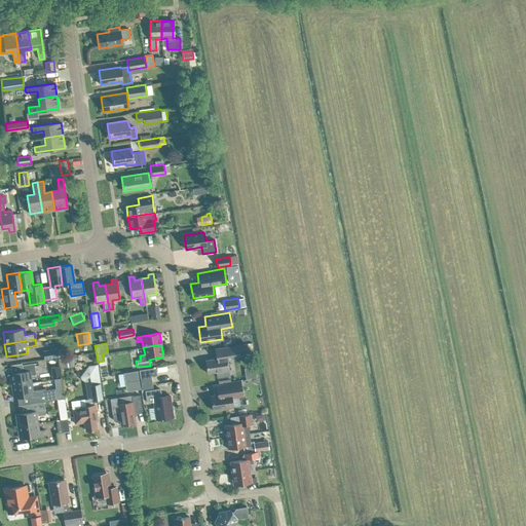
[(214,359),(204,360),(207,373),(216,372),(217,378),(229,376),(226,359),(233,358),(232,354),(247,352),(246,344),(215,349),(216,357),(214,357),(214,359)]
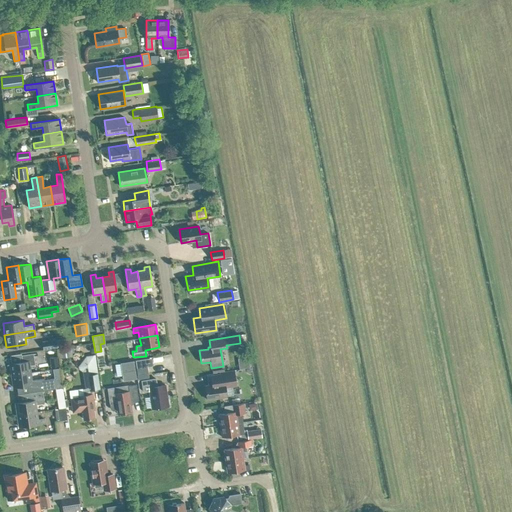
[(64,346),(62,338),(56,339),(41,341),(43,350),(57,347),(64,346)]
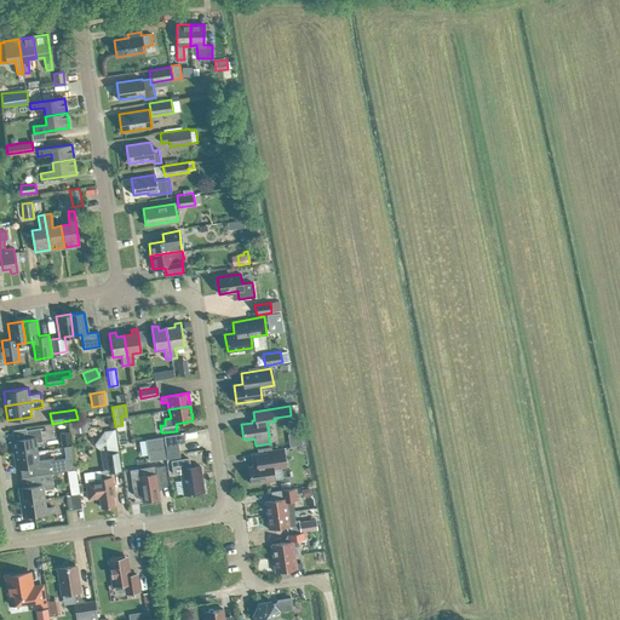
[(72,434),(87,431),(87,426),(90,426),(89,420),(70,424),(72,434)]
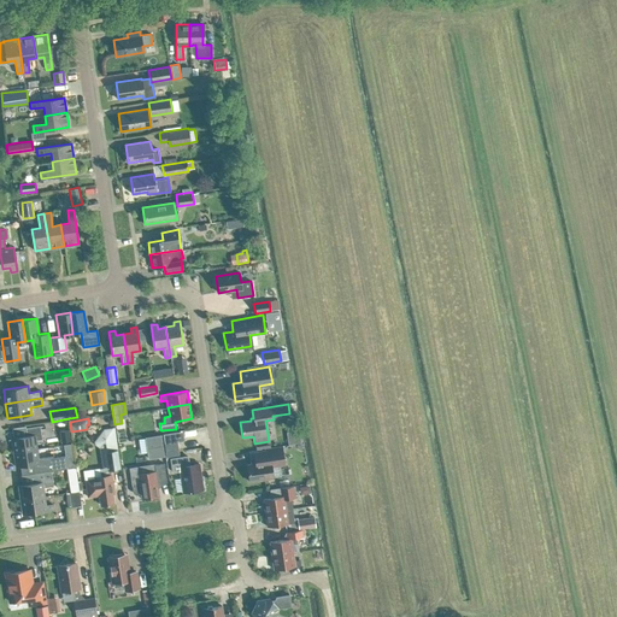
[(13,452),(36,448),(35,440),(42,439),(40,425),(25,428),(27,435),(11,438),(13,452)]
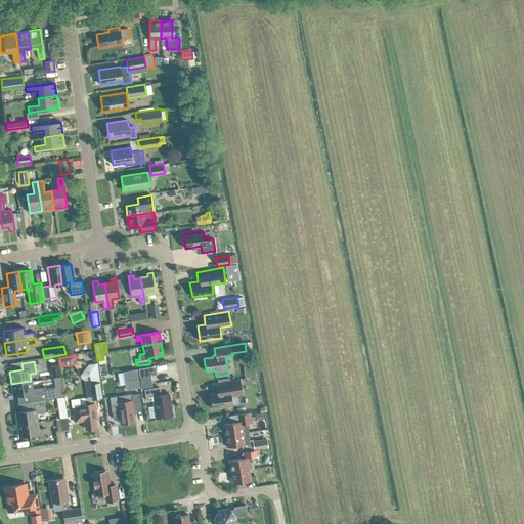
[(245,377),(256,376),(254,364),(244,366),(245,377)]
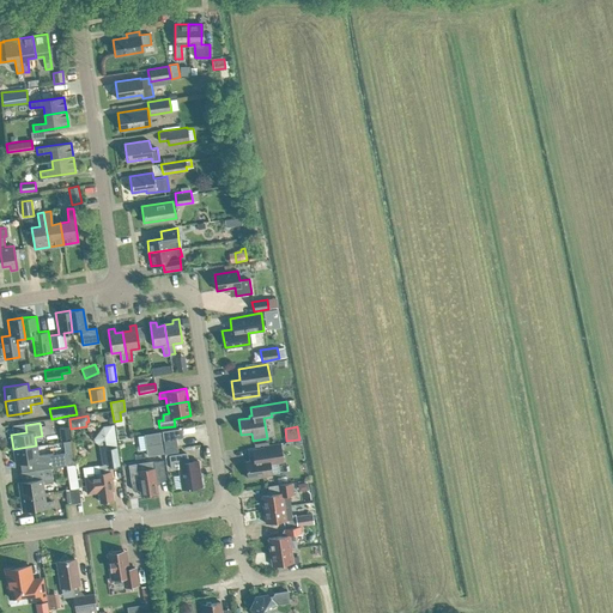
[(99,502),(114,501),(113,490),(114,490),(110,471),(109,471),(108,467),(120,466),(114,428),(107,429),(108,436),(104,436),(101,434),(98,435),(96,437),(96,441),(99,443),(102,455),(101,456),(101,459),(102,460),(103,465),(99,465),(101,473),(93,474),(93,475),(84,477),(86,495),(97,493),(99,502)]
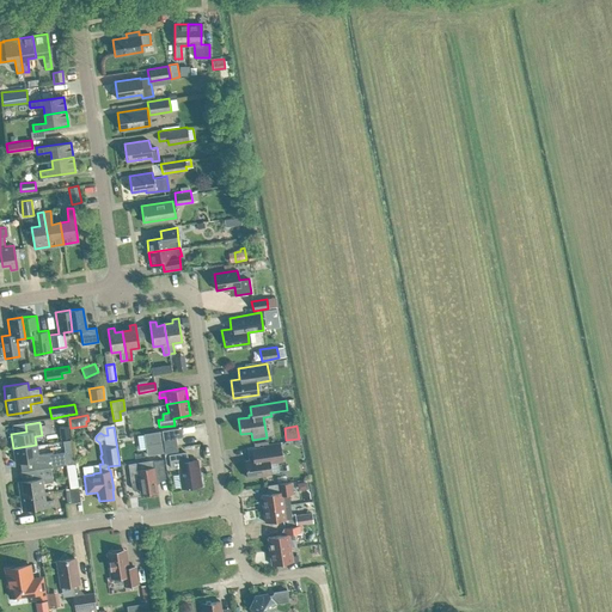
[(69,428),(61,429),(62,440),(71,439),(69,428)]
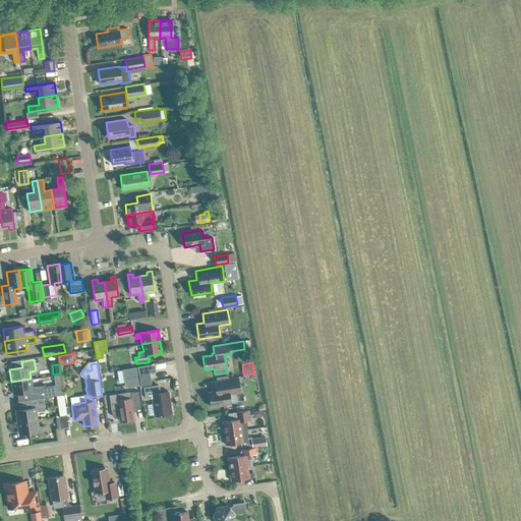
[(155,372),(154,364),(137,366),(139,381),(151,379),(150,372),(155,372)]
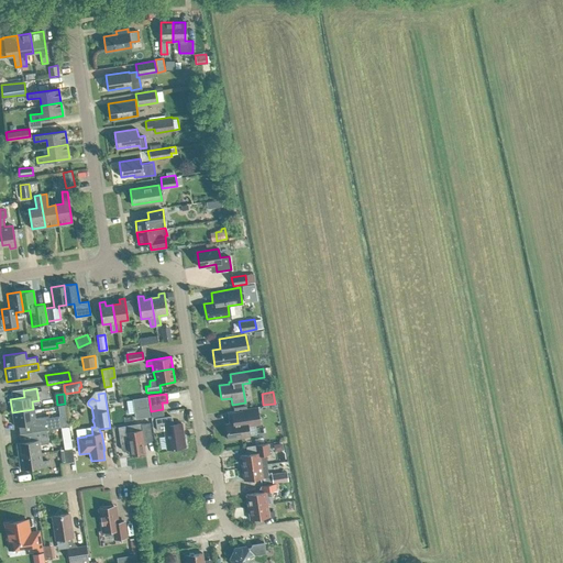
[(147,396),(132,398),(135,418),(151,416),(147,396)]
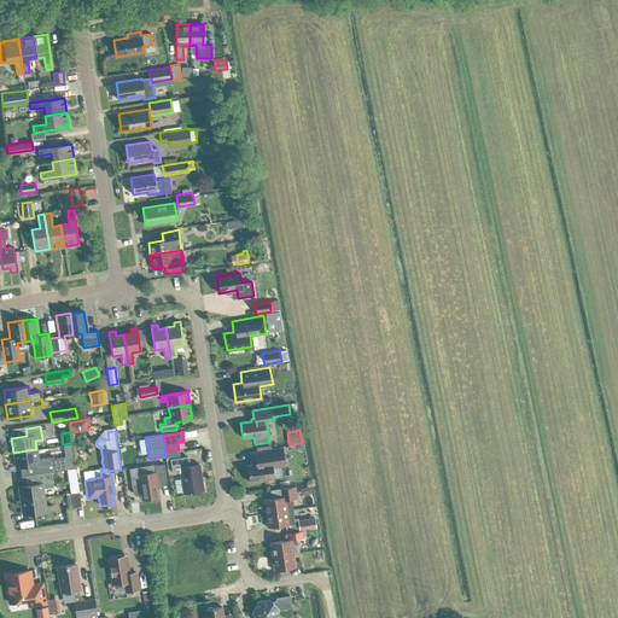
[(35,474),(51,472),(65,470),(64,456),(53,458),(52,456),(39,458),(36,449),(13,453),(15,467),(33,465),(35,474)]
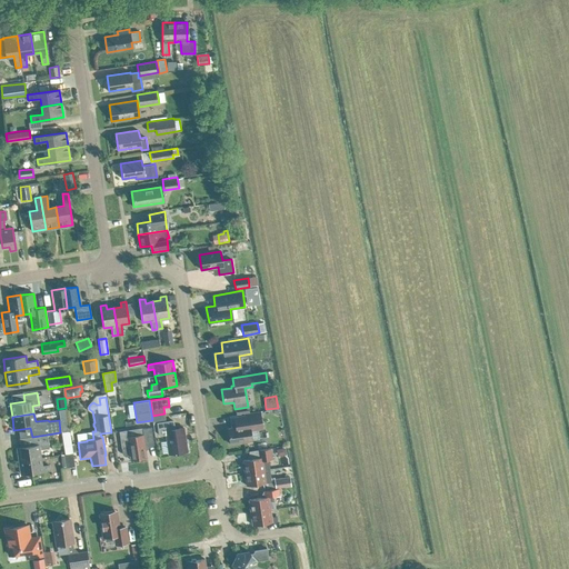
[(230,445),(251,441),(250,430),(262,429),(261,423),(260,413),(241,416),(242,426),(228,428),(230,445)]
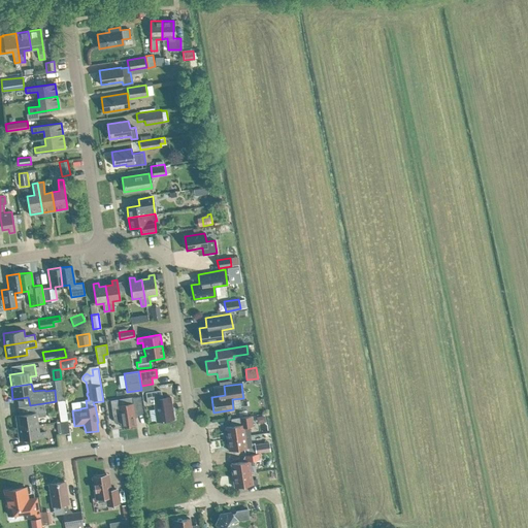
[(62,388),(55,390),(56,401),(64,400),(62,388)]
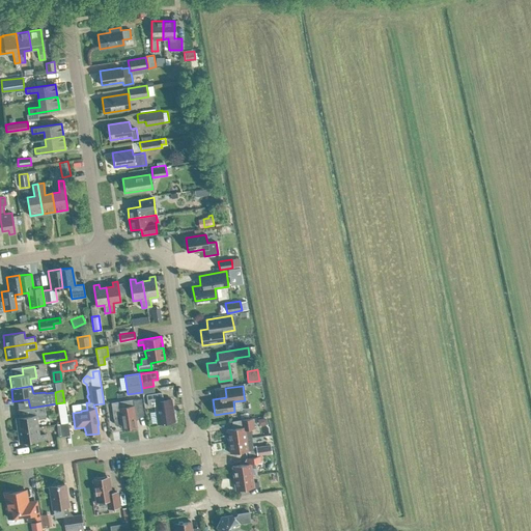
[(155,393),(145,394),(147,408),(155,406),(158,423),(174,421),(171,399),(162,400),(161,392),(155,393)]
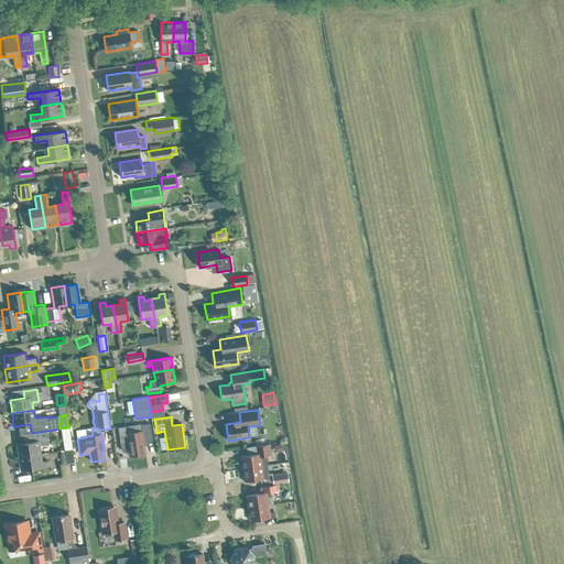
[(122,443),(120,445),(121,449),(123,452),(128,451),(129,456),(145,453),(143,438),(152,437),(150,423),(134,425),(136,432),(126,433),(127,442),(122,443)]
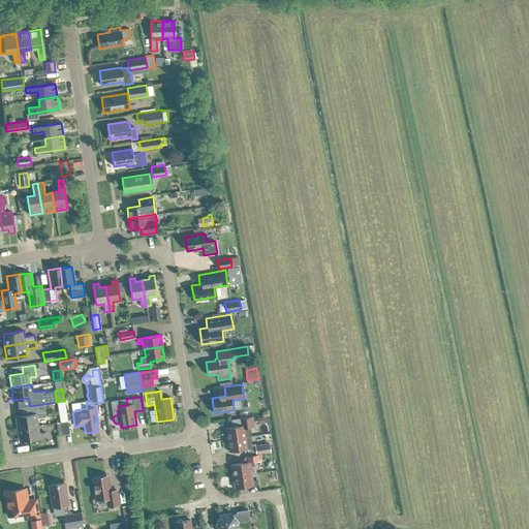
[(64,401),(56,402),(58,411),(66,410),(64,401)]
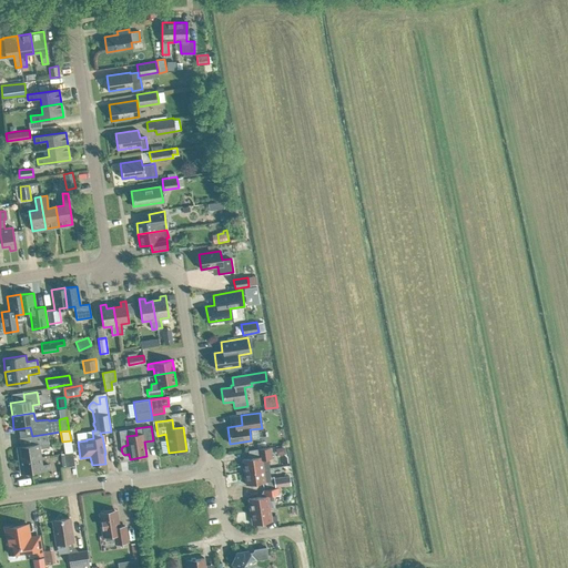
[(19,459),(40,456),(39,448),(49,447),(47,434),(32,436),(30,436),(31,445),(17,447),(19,459)]
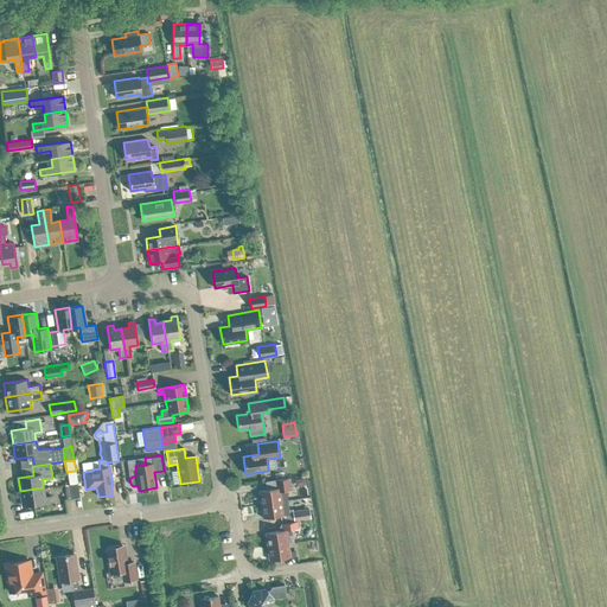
[(261,504),(287,499),(286,490),(291,490),(288,478),(285,478),(275,480),(274,480),(275,487),(259,491),(261,504)]
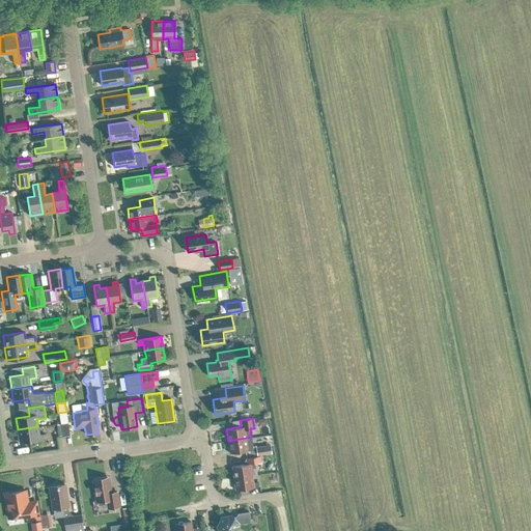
[(61,436),(70,435),(67,422),(59,423),(61,436)]
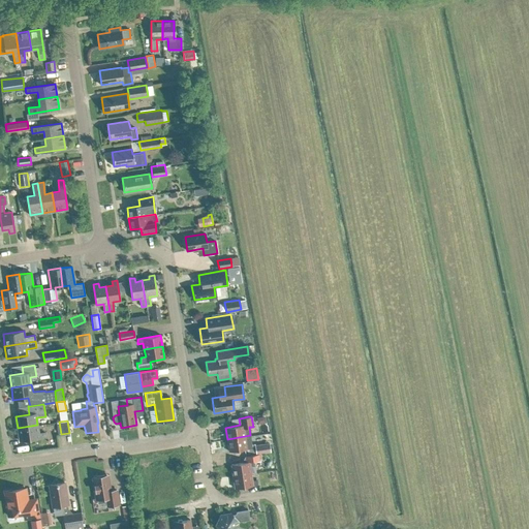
[(37,425),(18,428),(19,440),(45,436),(44,432),(38,433),(37,425)]
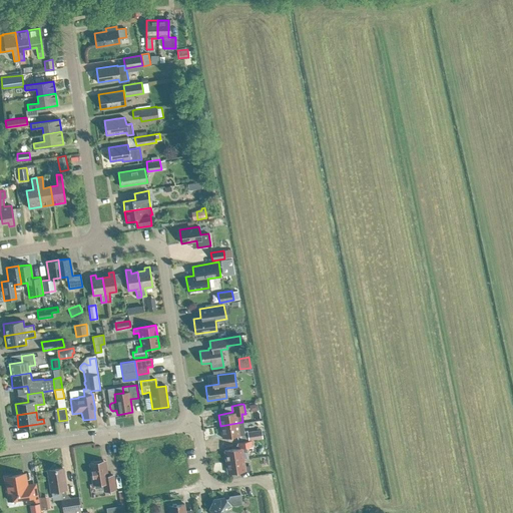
[(242,422),(220,426),(221,438),(244,435),(242,422)]
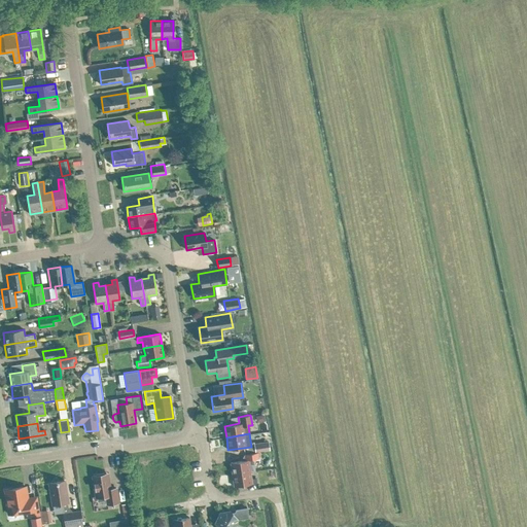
[(232,473),(249,471),(248,464),(253,463),(253,459),(258,458),(257,454),(262,453),(262,451),(270,450),(268,441),(253,443),(254,453),(244,454),(245,460),(230,462),(232,473)]
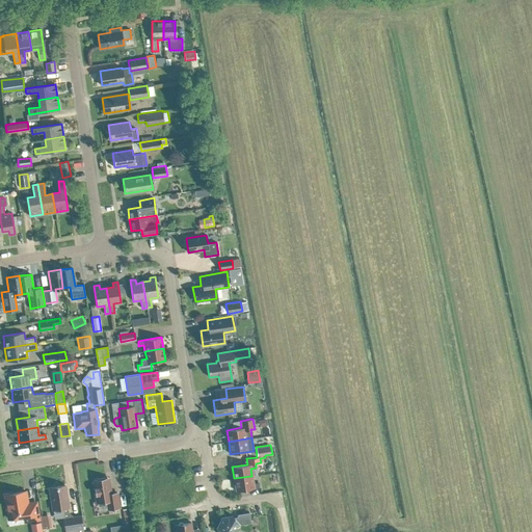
[(251,476),(234,478),(236,490),(259,487),(258,482),(253,483),(251,476)]
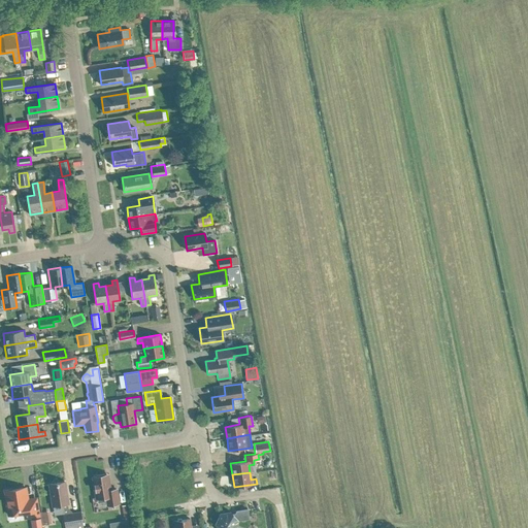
[(109,490),(107,474),(93,476),(96,498),(105,496),(107,505),(119,503),(117,489),(109,490)]
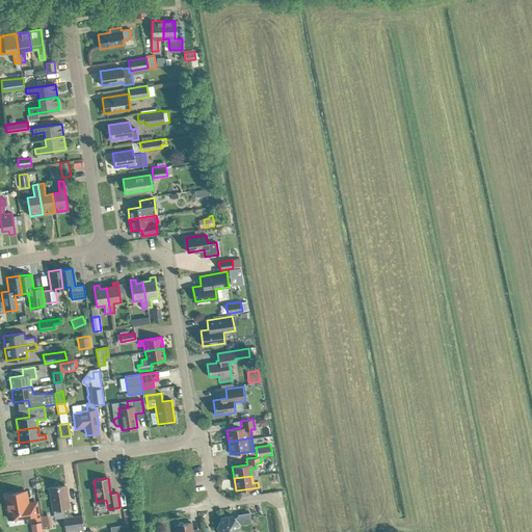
[(69,511),(68,507),(64,485),(49,487),(53,509),(61,508),(65,530),(83,527),(81,514),(73,515),(68,516),(67,511),(69,511)]
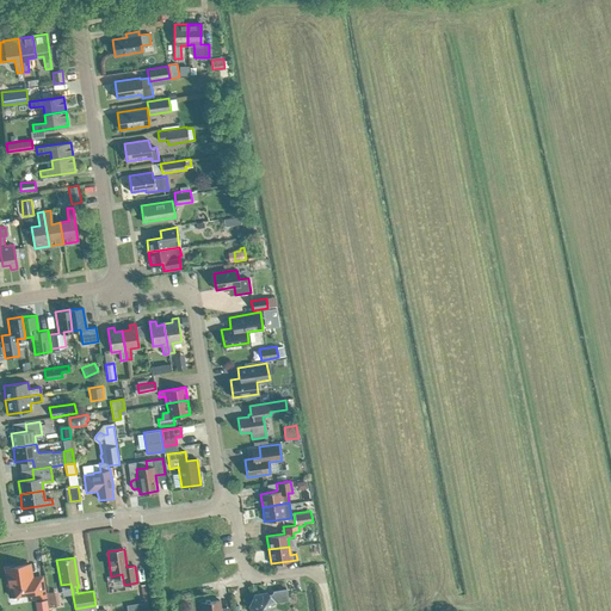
[(31,579),(29,563),(6,568),(10,596),(26,593),(28,598),(44,596),(41,576),(31,579)]
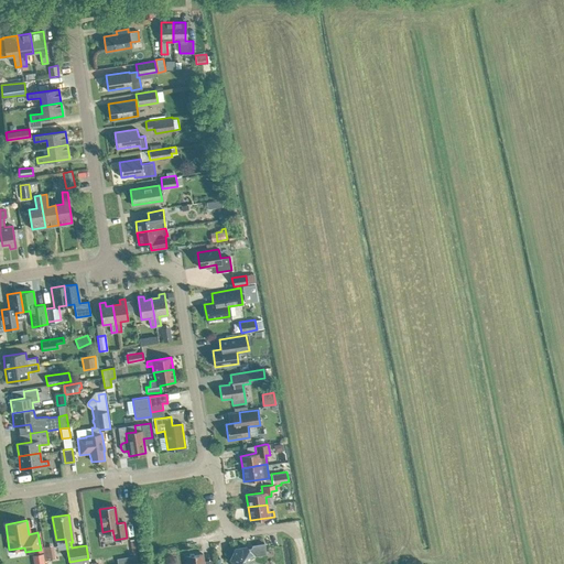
[(43,544),(45,559),(56,556),(53,543),(43,544)]
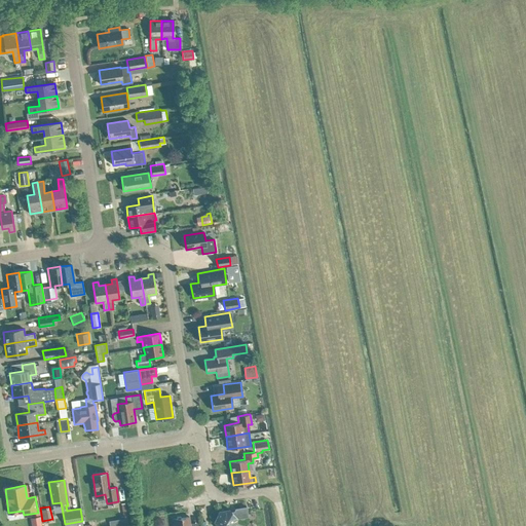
[(248,517),(246,506),(234,509),(234,512),(231,512),(229,510),(218,512),(214,522),(217,525),(235,525),(234,524),(236,518),(248,517)]
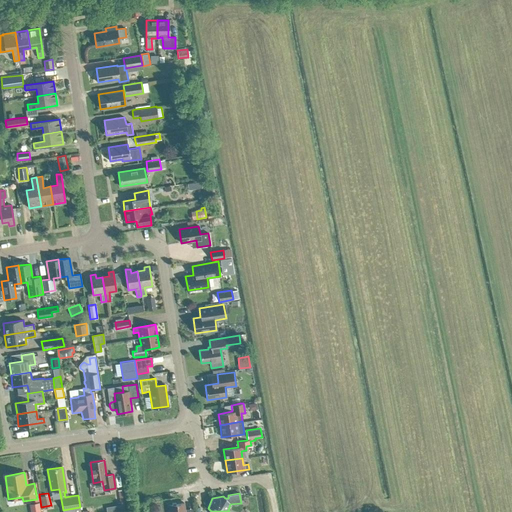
[(30,511),(40,511),(39,502),(29,503),(30,511)]
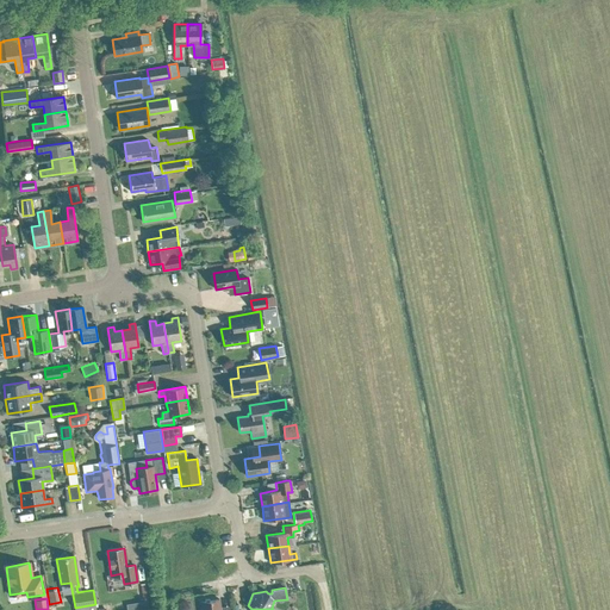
[(209,601),(209,598),(204,599),(204,601),(200,602),(201,609),(228,609),(228,605),(219,607),(218,598),(209,601)]
